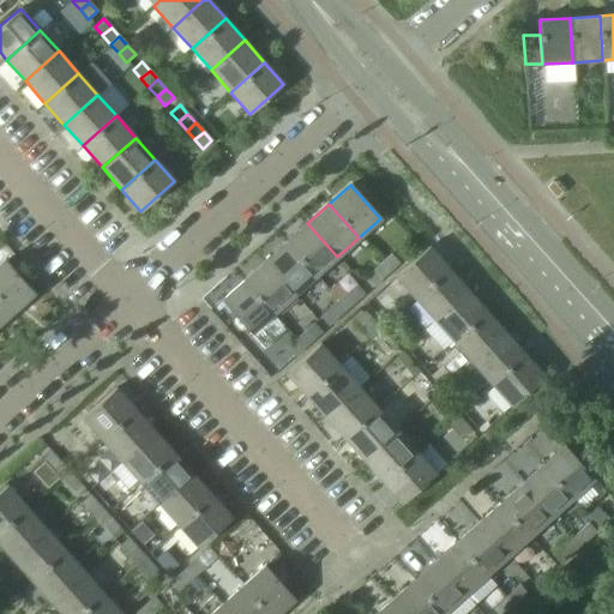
[(307,223),(286,242),(315,276),(337,257),(307,223)]
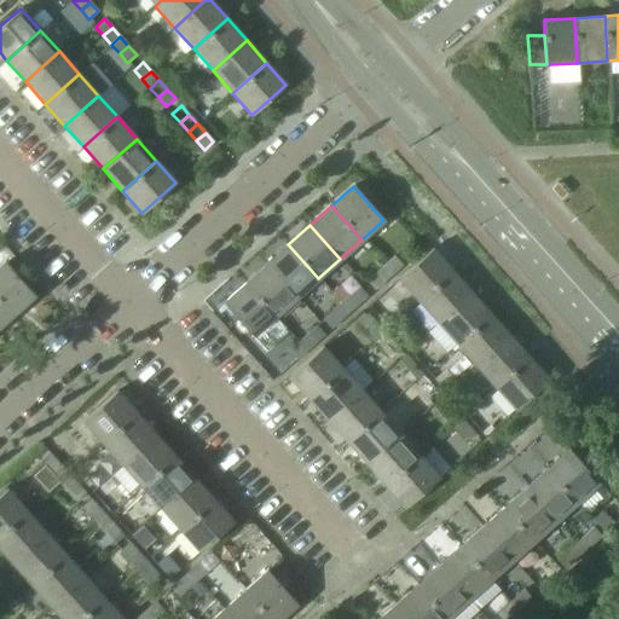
[(288,244),(266,264),(296,298),(318,278),(288,244)]
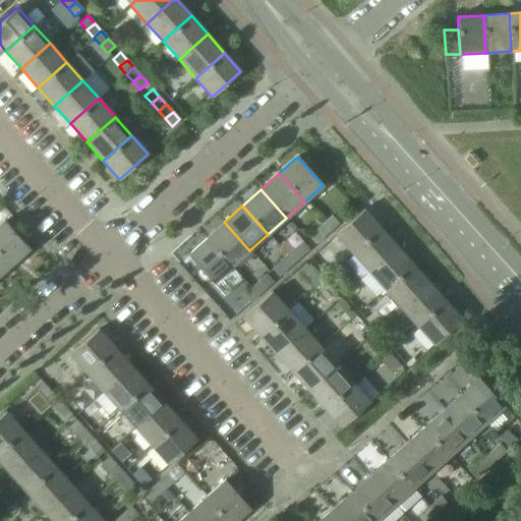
[(363,209),(345,226),(335,234),(352,253),(381,228),(363,209)]
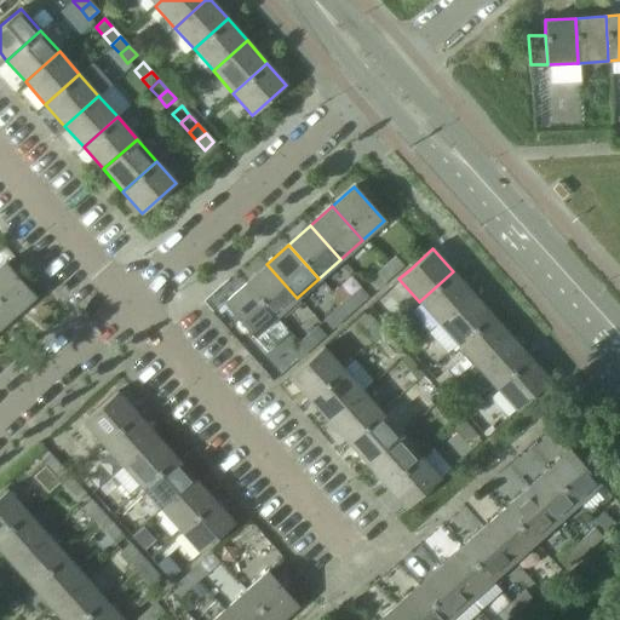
[(394,257),(385,265),(392,274),(402,267),(394,257)]
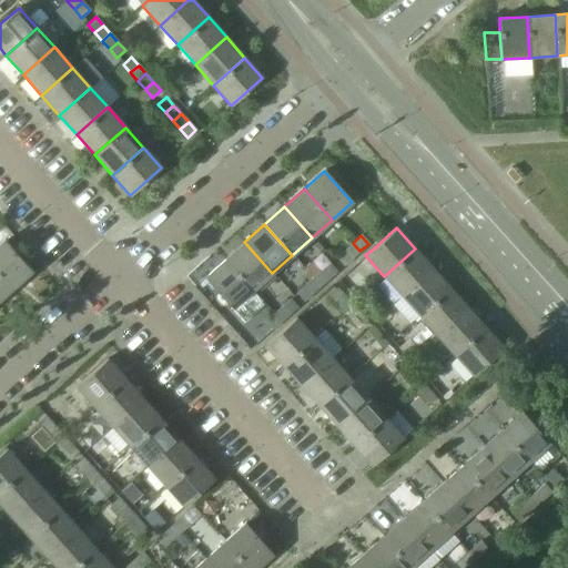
[(32,271),(4,240),(0,243),(0,276),(11,290),(32,271)]
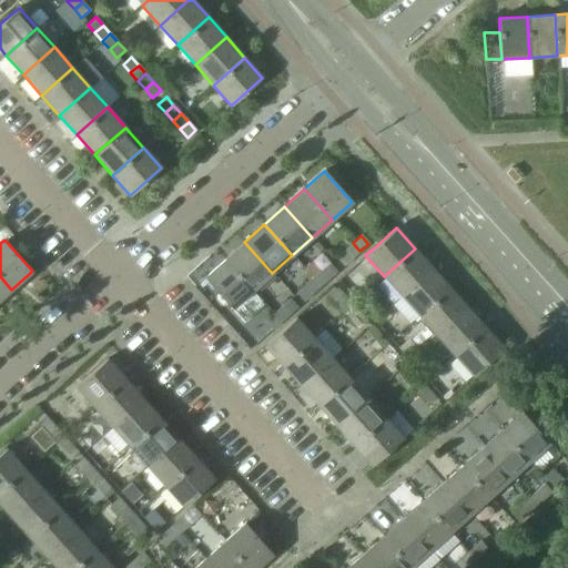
[(244,242),(224,260),(252,291),(272,273),(244,242)]
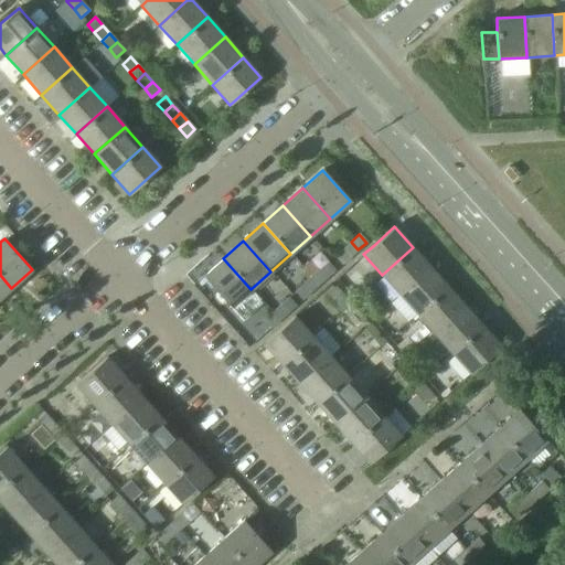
[(351,242),(342,249),(350,257),(358,249),(351,242)]
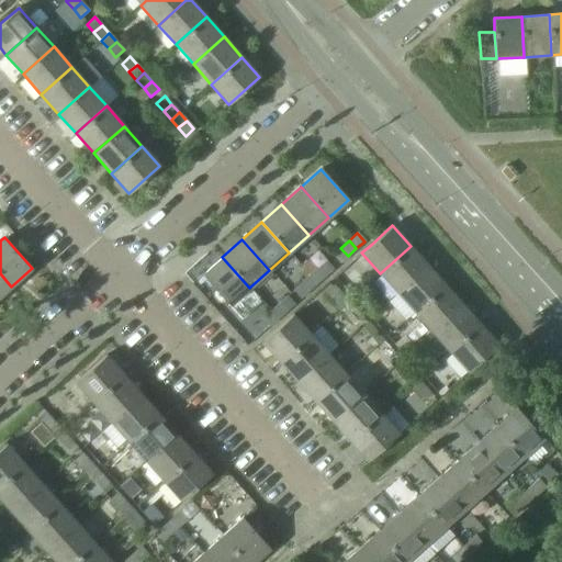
[(411,246),(380,273),(397,293),(428,266),(411,246)]
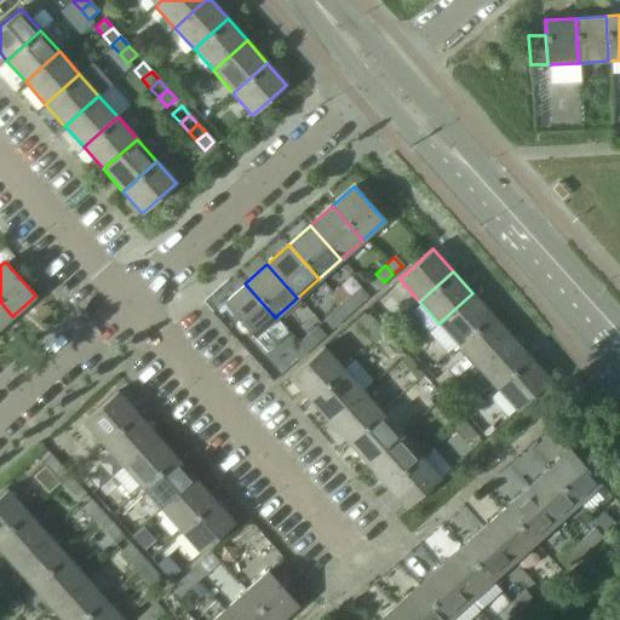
[(367,281),(374,291),(384,282),(375,274),(367,281)]
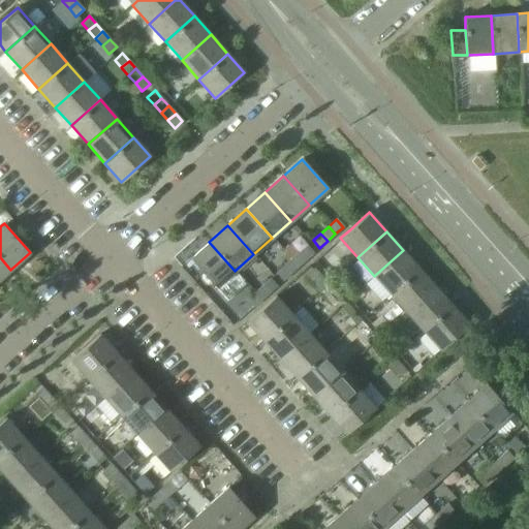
[(209,242),(190,258),(216,287),(235,271),(209,242)]
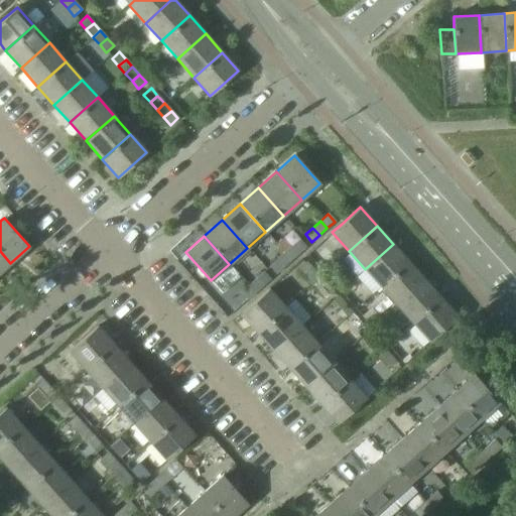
[(299,240),(291,246),(298,254),(305,247),(299,240)]
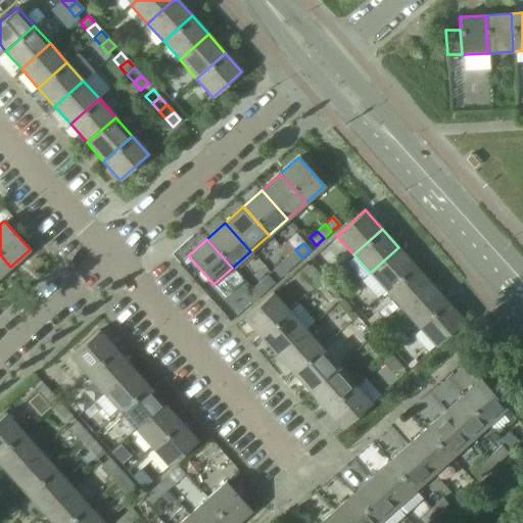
[(398,247),(370,273),(386,291),(415,266),(398,247)]
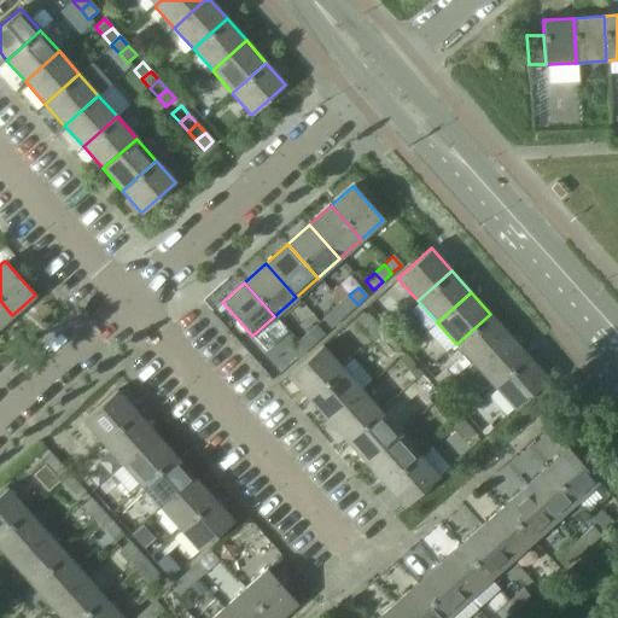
[(349,295),(340,303),(348,312),(357,304),(349,295)]
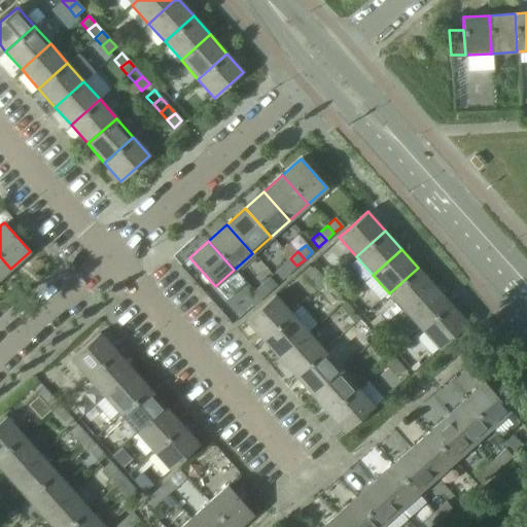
[(0,277),(10,269),(0,256),(0,277)]
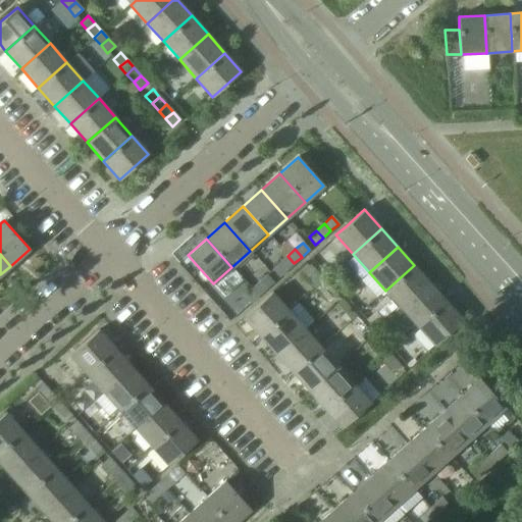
[(288,256),(279,263),(286,270),(294,263),(288,256)]
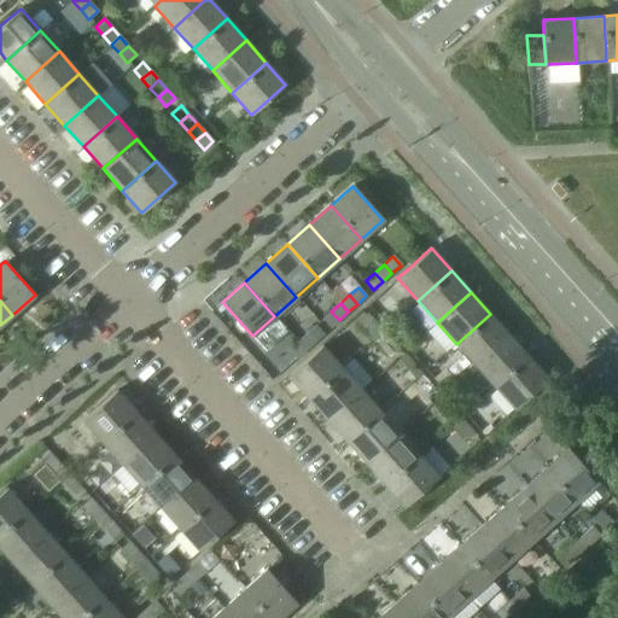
[(322,319),(330,328),(339,320),(331,312),(322,319)]
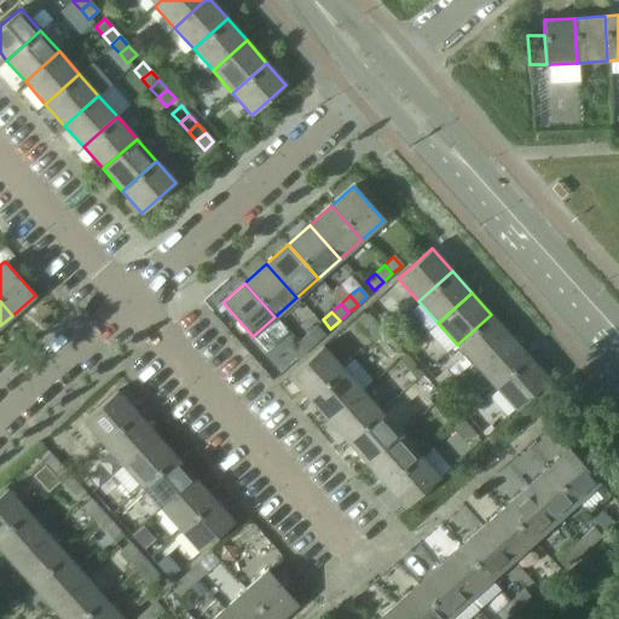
[(368,313),(358,322),(366,330),(375,323),(368,313)]
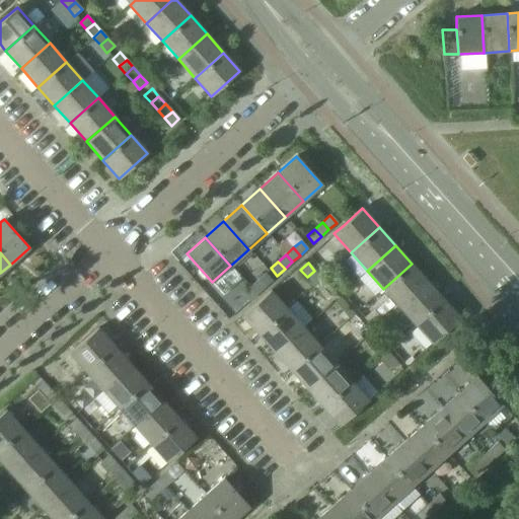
[(412,264),(383,289),(399,307),(428,282),(412,264)]
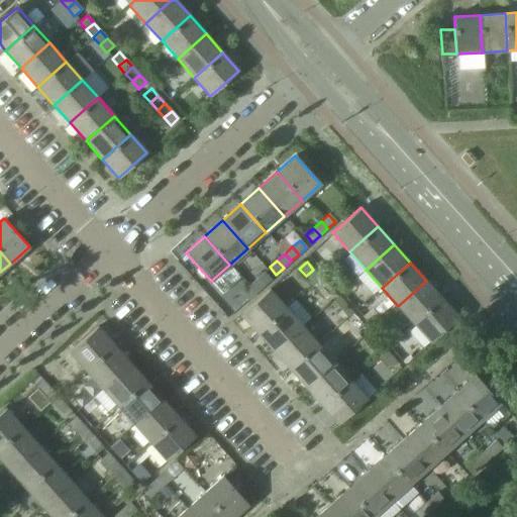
[(313,270),(306,276),(313,284),(320,277),(313,270)]
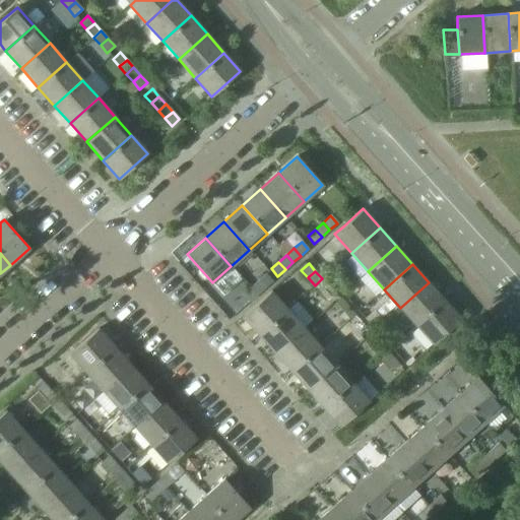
[(265,274),(257,280),(264,288),(272,281),(265,274)]
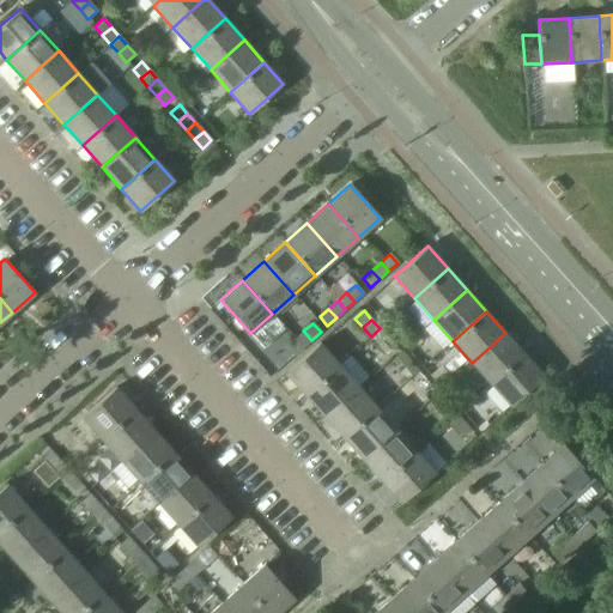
[(388,338),(380,328),(371,337),(378,345),(388,338)]
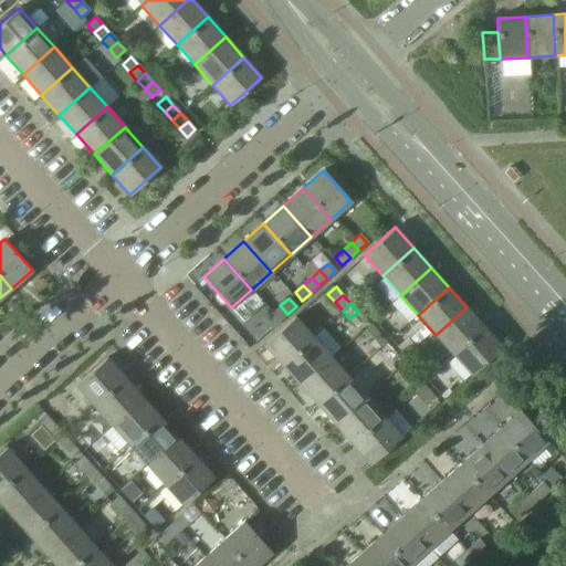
[(280,305),(272,313),(280,321),(287,314),(280,305)]
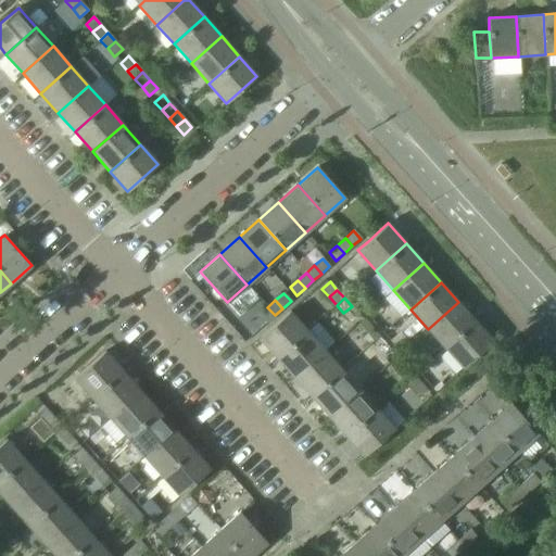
[(458,302),(428,329),(445,349),(476,321),(458,302)]
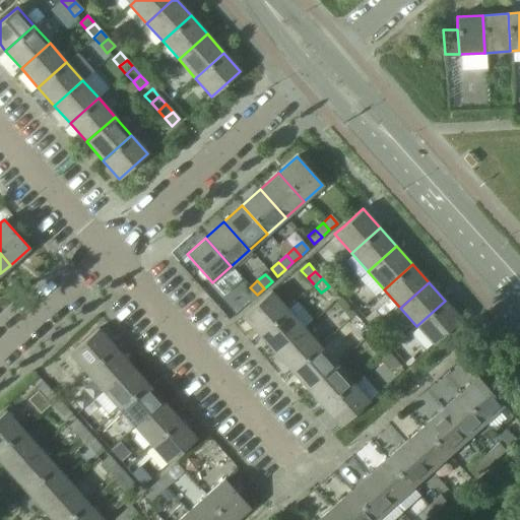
[(329,286),(321,293),(328,301),(335,294),(329,286)]
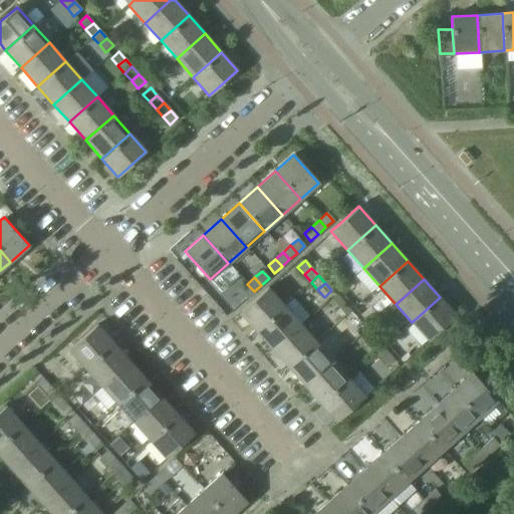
[(247,284),(239,291),(246,298),(254,291),(247,284)]
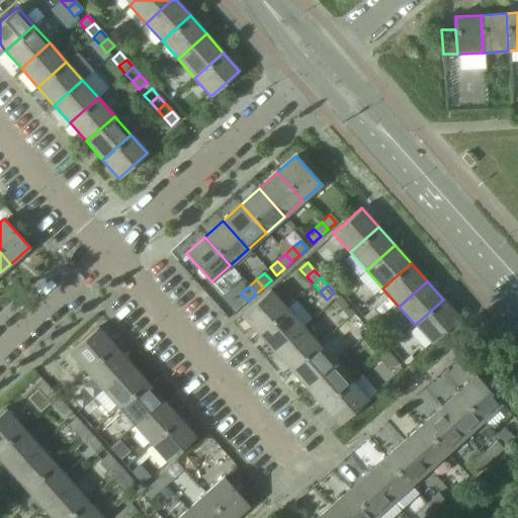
[(269,289),(241,315),(258,334),(286,309),(269,289)]
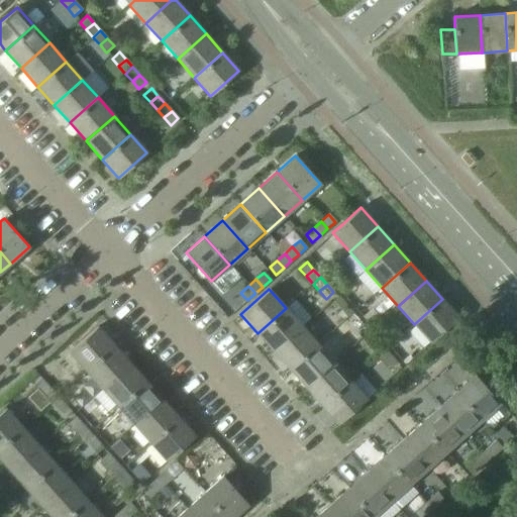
[(442,299),(414,324),(430,342),(458,317),(442,299)]
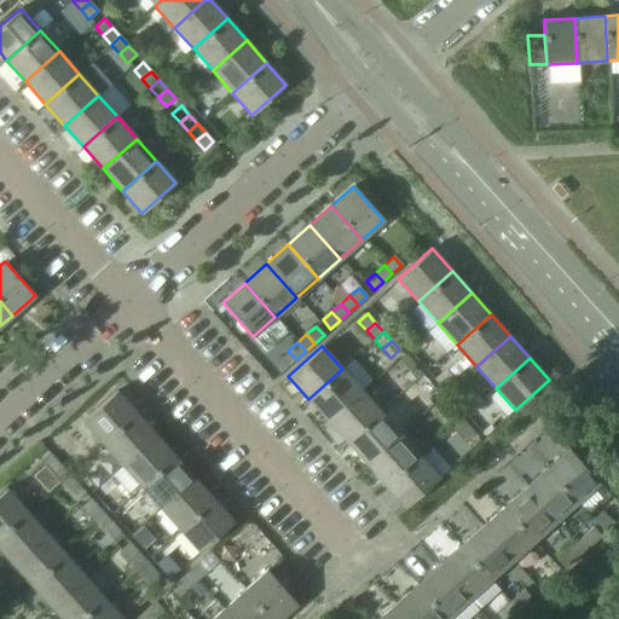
[(342,369),(308,399),(328,421),(362,391),(342,369)]
